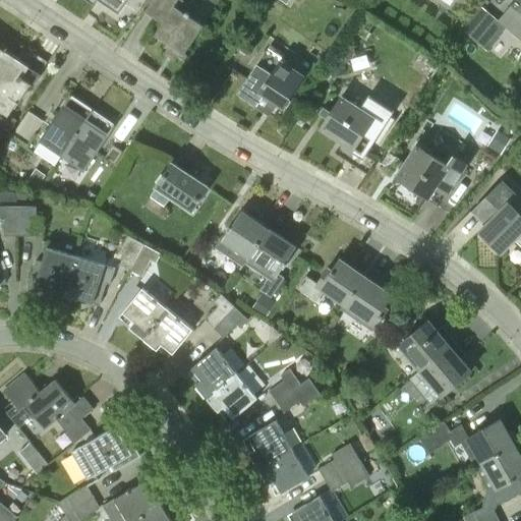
[(89,0),(95,4),(96,0),(99,0),(118,12),(125,3),(126,0),(131,0),(140,5),(143,0),(89,0)]
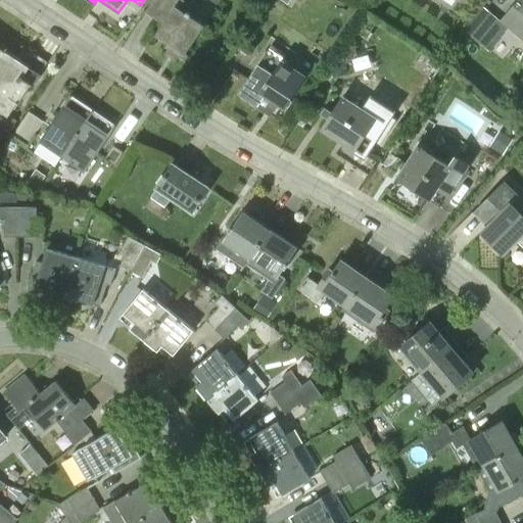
[(186,60),(189,56),(186,54),(205,26),(180,9),(185,1),(183,0),(152,0),(145,11),(162,24),(155,35),(169,43),(165,47),(186,60)]
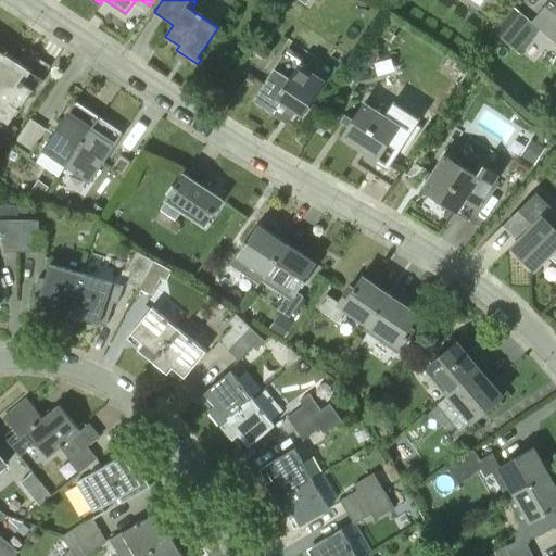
[(555,8),(554,11),(546,4),(531,24),(512,8),(492,32),(512,48),(521,35),(530,41),(542,27),(555,38),(555,8)]
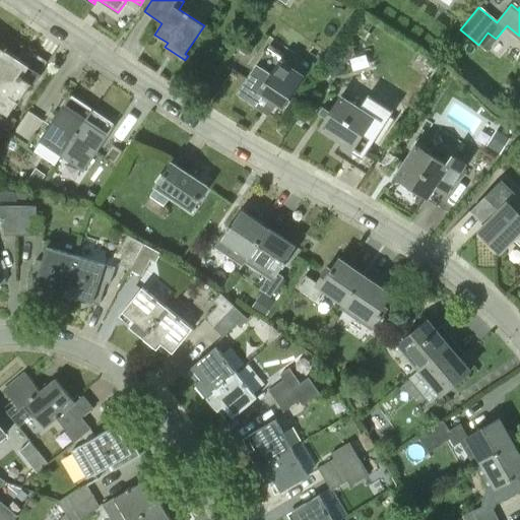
[(5,50),(0,57),(0,124),(9,130),(17,119),(9,114),(17,103),(18,104),(47,62),(38,55),(30,51),(24,58),(28,61),(26,64),(22,62),(5,50)]
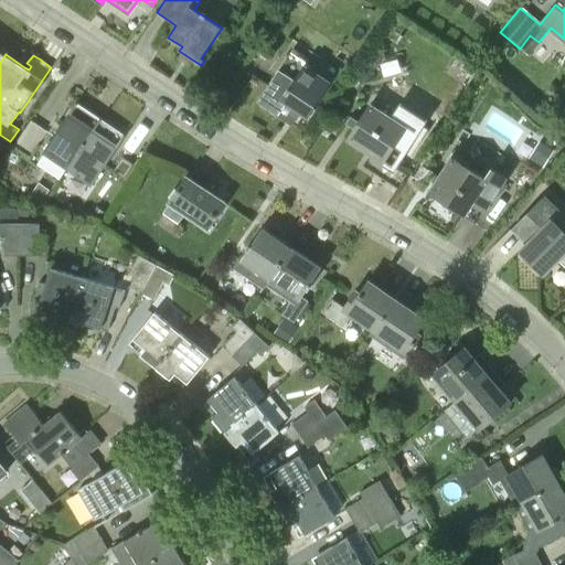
[(308,117),(330,84),(288,56),(257,103),(276,116),(286,102),(308,117)]
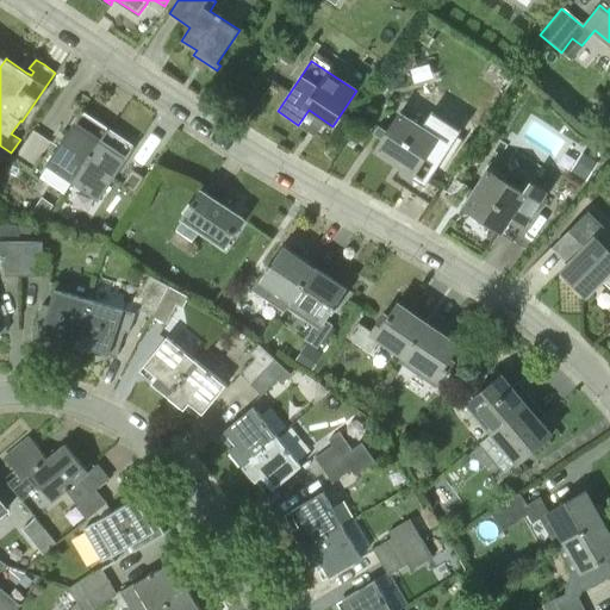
[(45,166),(73,184),(92,155),(89,154),(107,128),(82,111),(45,166)]
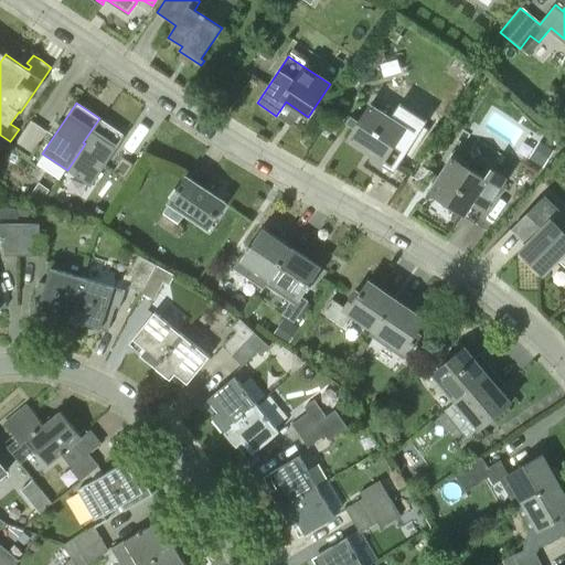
[(405,128),(371,106),(349,140),(384,162),(393,147),(406,155),(424,126),(412,118),(405,128)]
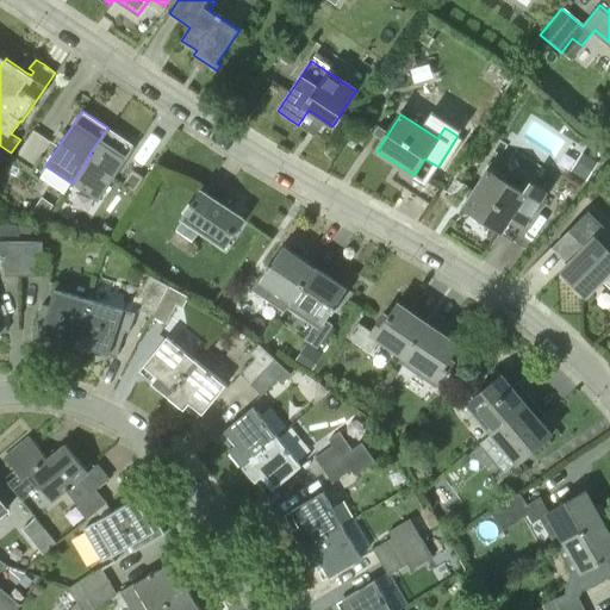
[(92,155),(73,184),(99,201),(136,147),(107,128),(89,154),(92,155)]
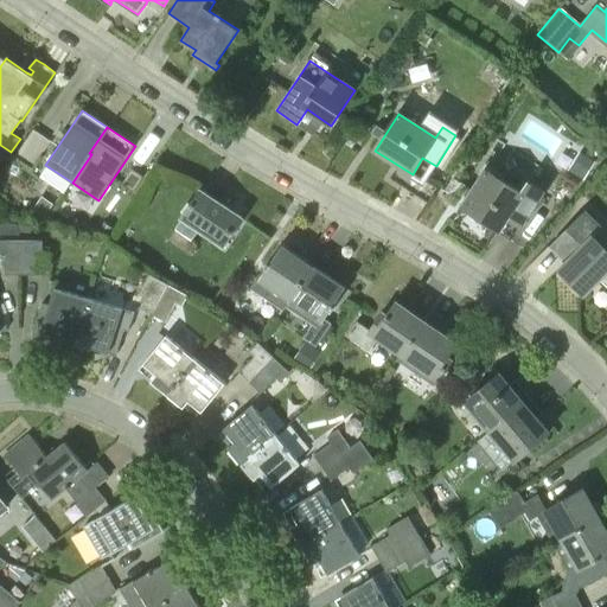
[(32,168),(50,141),(34,131),(16,157),(32,168)]
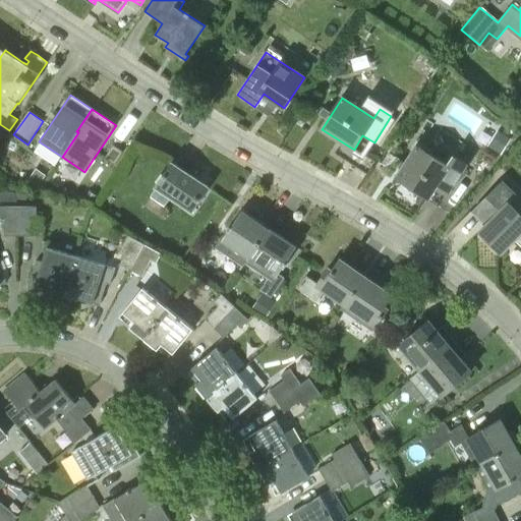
[(511,139),(499,131),(488,146),(501,154),(511,139)]
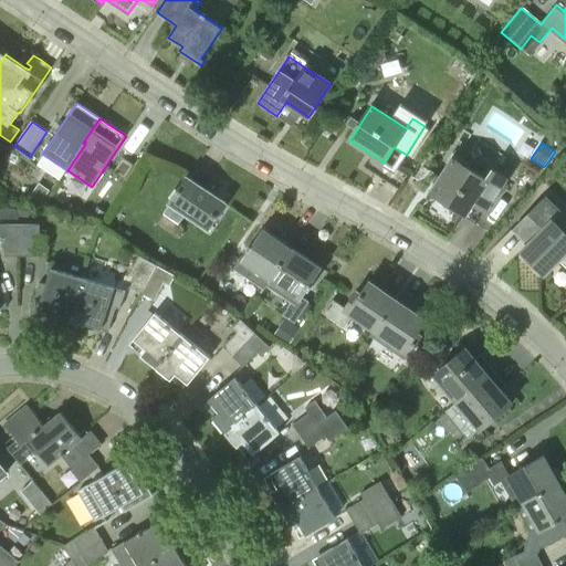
[(486,179),(452,158),(431,192),(465,213),(475,198),(489,207),(506,177),(493,169),(486,179)]
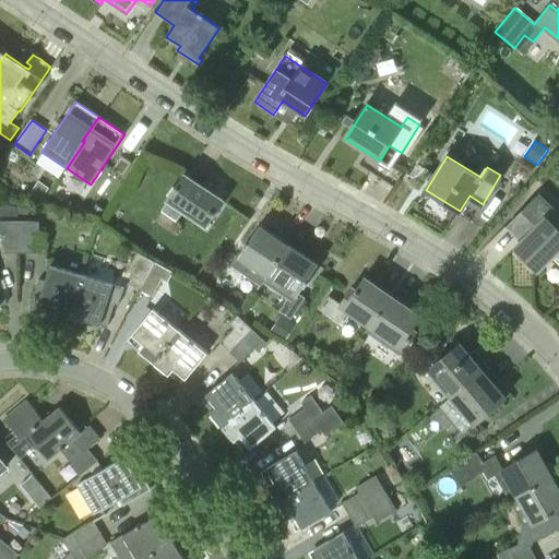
[(120,158),(113,169),(122,176),(130,165),(120,158)]
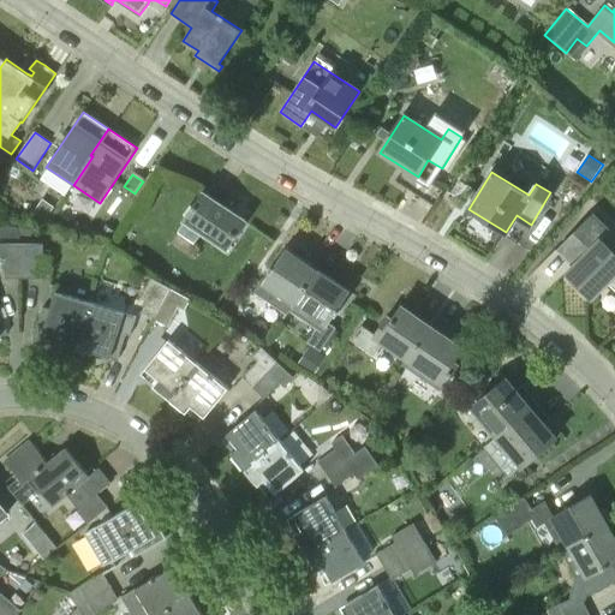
[(185,221),(175,234),(193,246),(202,233),(226,250),(245,221),(204,192),(185,221)]
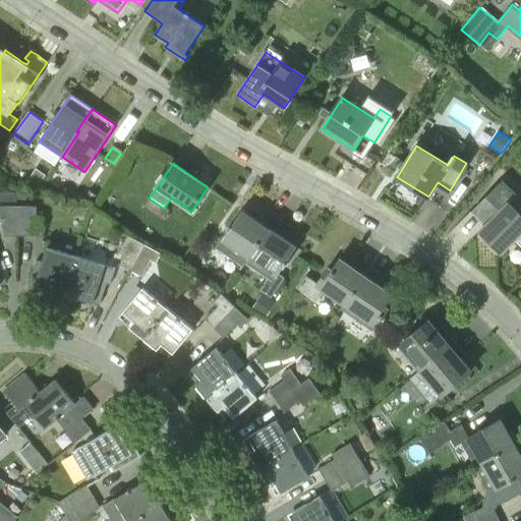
[(36,168),(29,178),(39,185),(46,175),(36,168)]
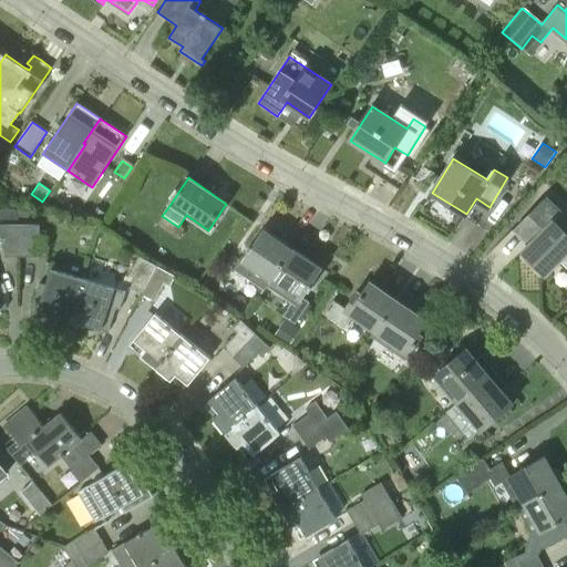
[(546,197),(514,229),(525,240),(528,244),(522,250),(523,251),(545,275),(562,259),(566,259),(566,260),(566,233),(554,220),(562,213),(546,197)]
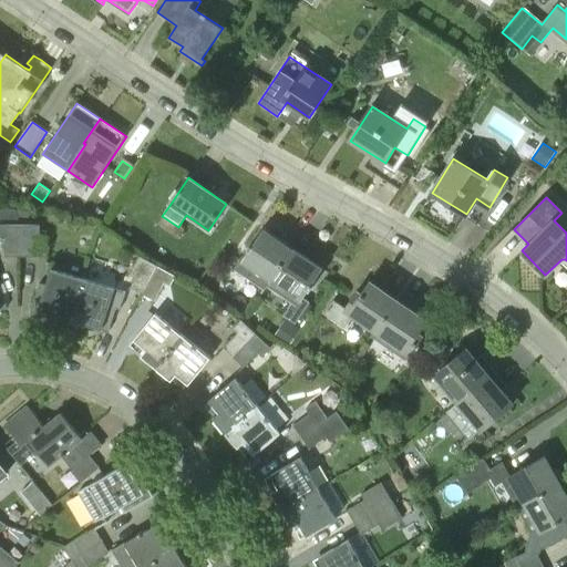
[(19,204),(19,209),(18,217),(29,217),(29,204),(19,204)]
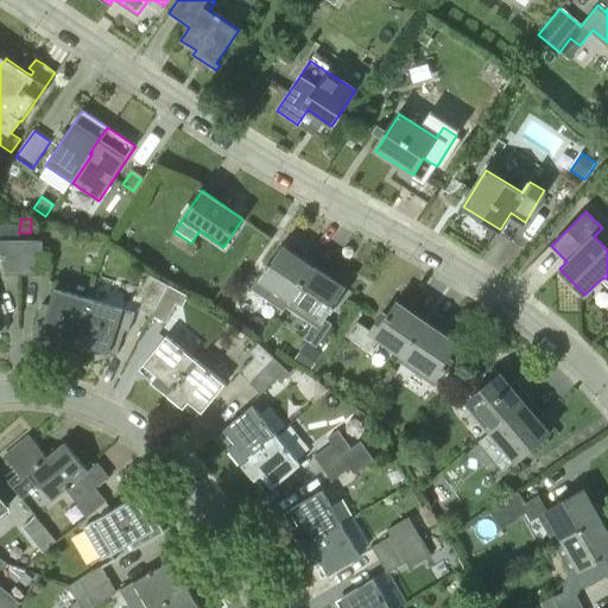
[(19,276),(19,241),(0,240),(0,253),(5,254),(5,276),(19,276)]
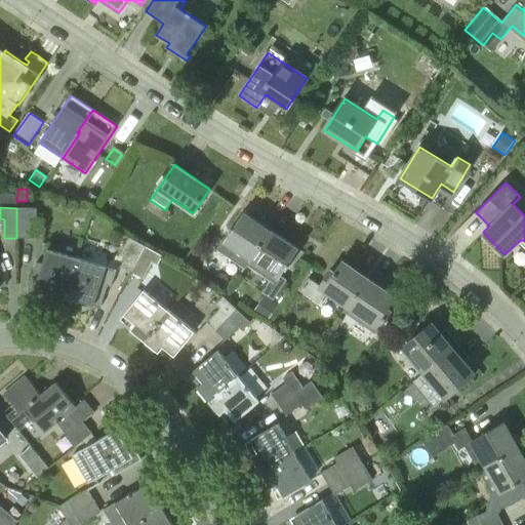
[(36,208),(16,208),(16,238),(30,238),(30,219),(36,219),(36,208)]
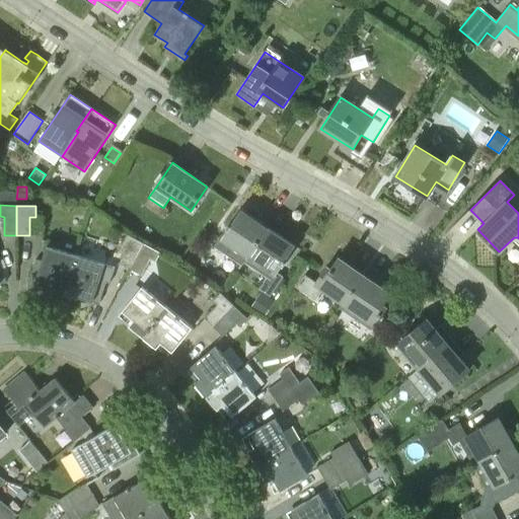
[(220,238),(214,247),(242,267),(248,257),(269,227),(241,209),(231,225),(230,224),(220,238)]
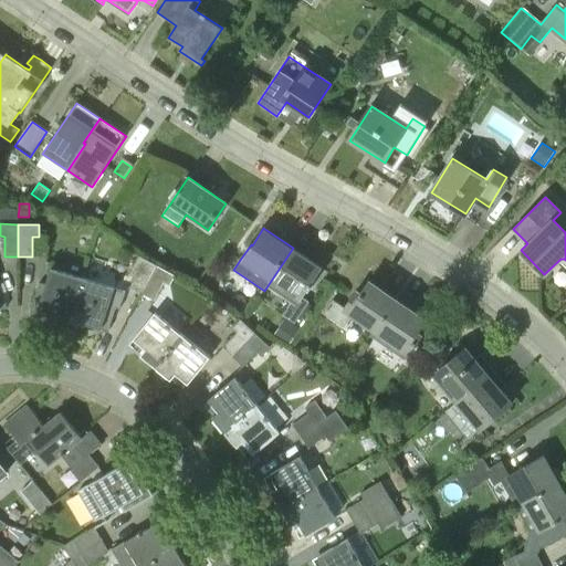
[(323,268),(293,248),(271,281),(295,297),(283,315),(294,323),(310,301),(303,296),(323,268)]
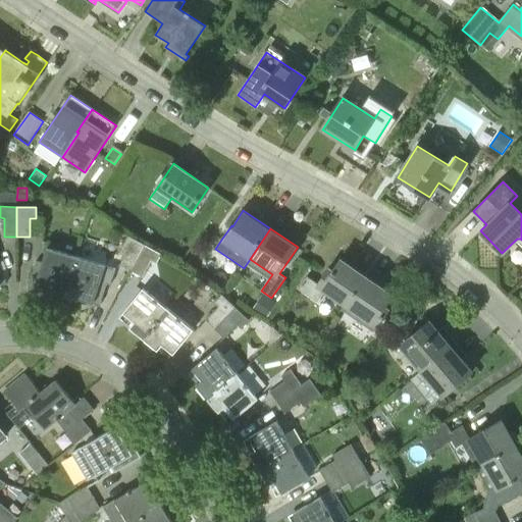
[(120,265),(132,271),(146,245),(128,236),(119,253),(125,256),(120,265)]
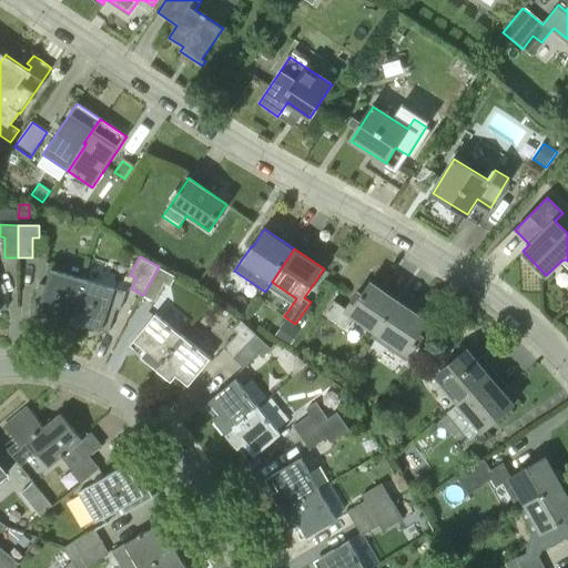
[(159,266),(143,295),(155,302),(165,283),(171,286),(176,275),(159,266)]
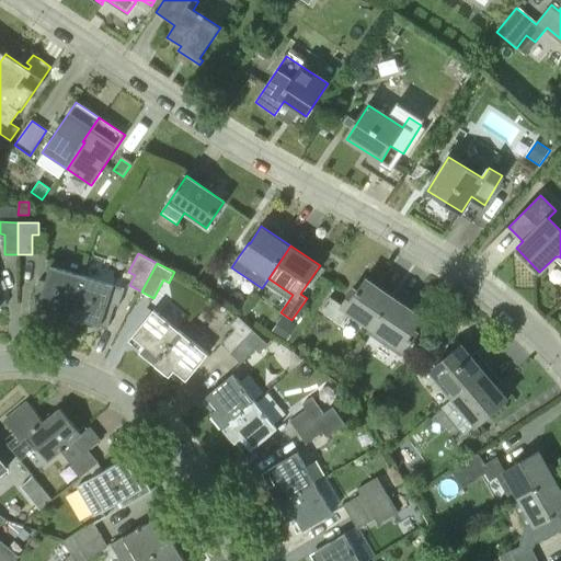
[(68,316),(80,275),(49,266),(45,283),(38,281),(30,309),(37,311),(39,307),(68,316)]
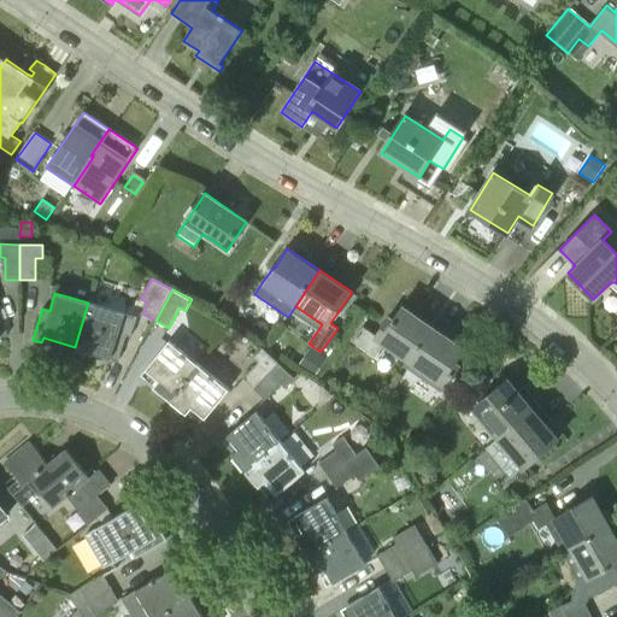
[(88,303),(75,347),(118,360),(125,335),(130,336),(136,317),(88,303)]
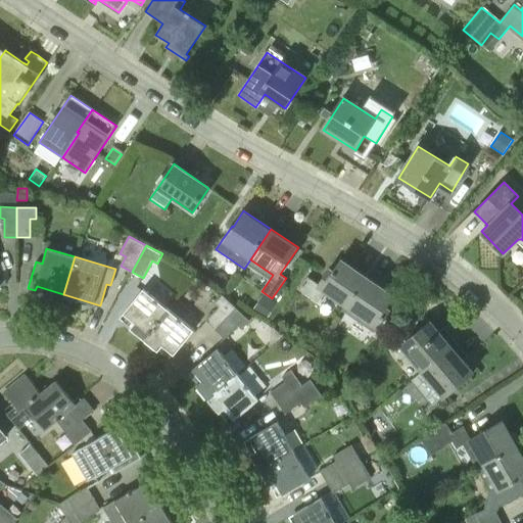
[(346,305),(366,277),(341,259),(333,272),(330,270),(320,285),(307,277),(299,289),(318,301),(324,290),(346,305)]
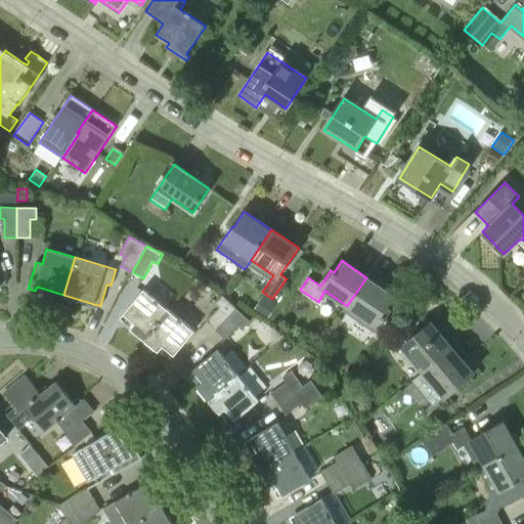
[(366,277),(347,306),(343,311),(376,333),(390,311),(386,308),(394,297),(366,277)]
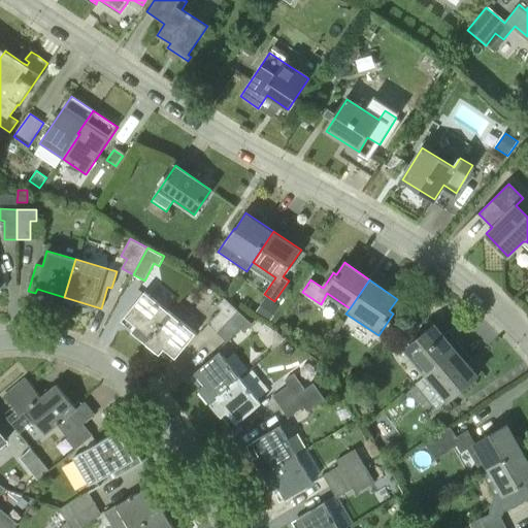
[(145,342),(170,312),(144,292),(125,317),(136,326),(132,331),(145,342)]
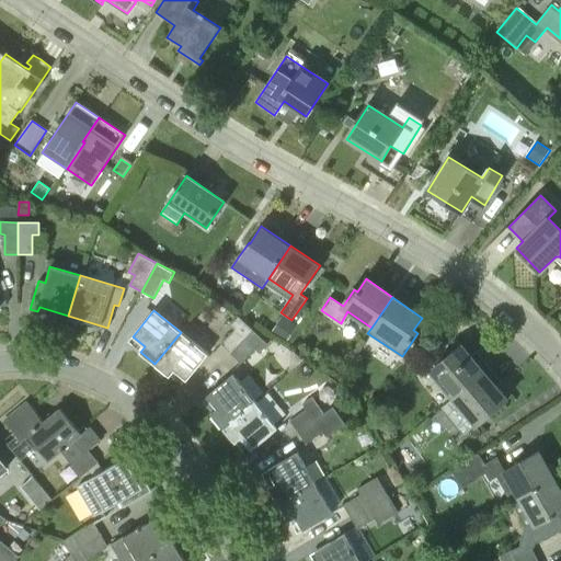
[(222,343),(232,354),(255,331),(239,316),(230,324),(237,330),(222,343)]
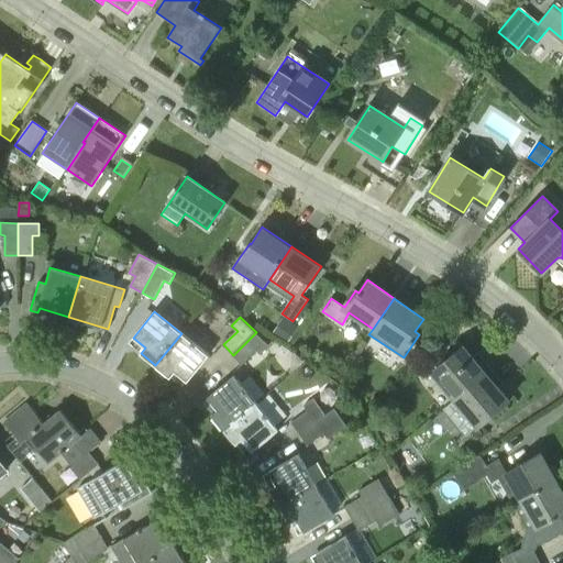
[(298,328),(284,318),(273,333),(287,343),(298,328)]
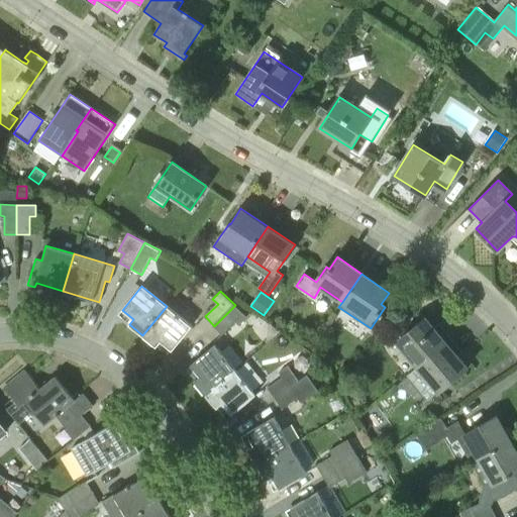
[(235,305),(214,326),(222,333),(235,320),(239,325),(247,317),(235,305)]
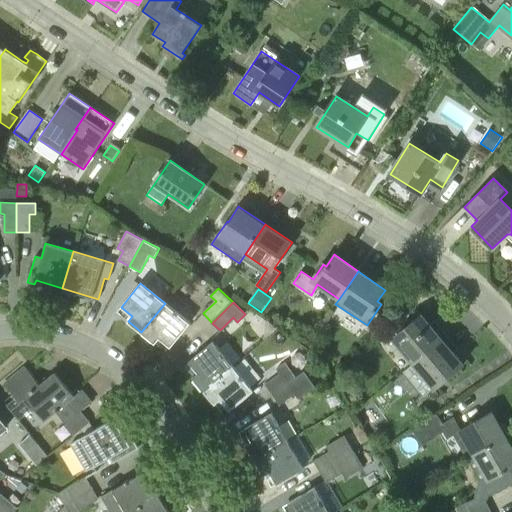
[(165,303),(141,332),(155,344),(160,338),(171,347),(190,324),(165,303)]
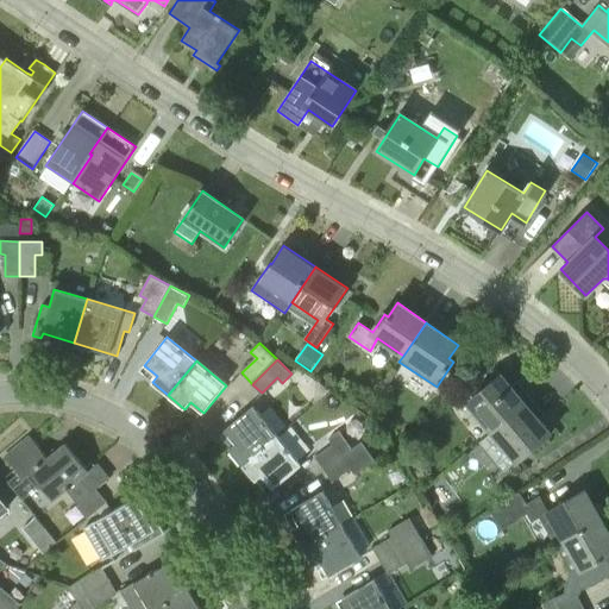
[(468,403),(491,433),(527,405),(502,375),(468,403)]
